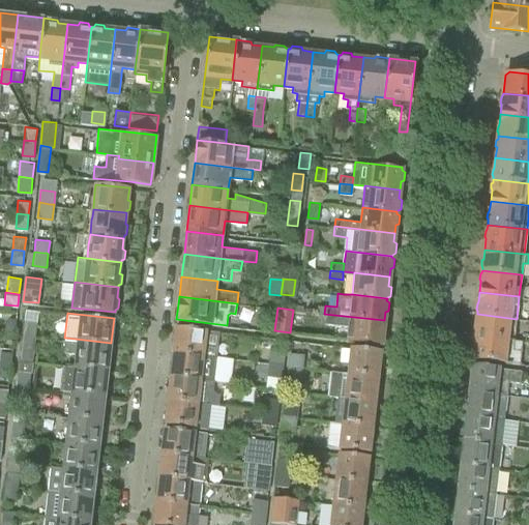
[(324,314),(323,322),(349,325),(347,339),(361,341),(381,343),(382,341),(385,340),(386,331),(383,329),(384,320),(324,314)]
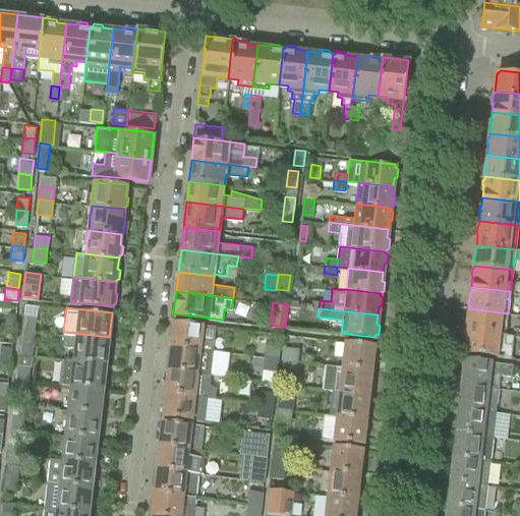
[(468,319),(466,330),(506,334),(508,313),(469,308),(469,309),(467,311),(467,317),(468,319)]
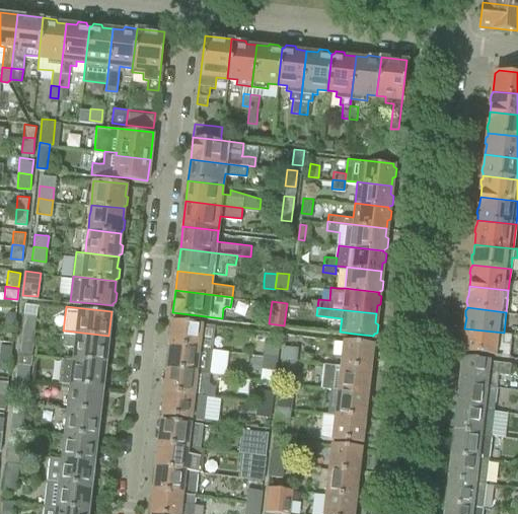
[(6,315),(5,319),(14,320),(16,310),(10,309),(6,315)]
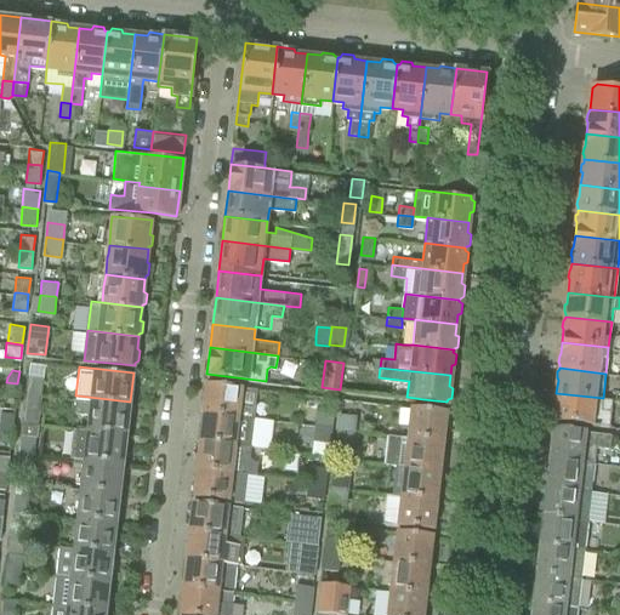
[(29,373),(27,389),(41,392),(44,375),(29,373)]
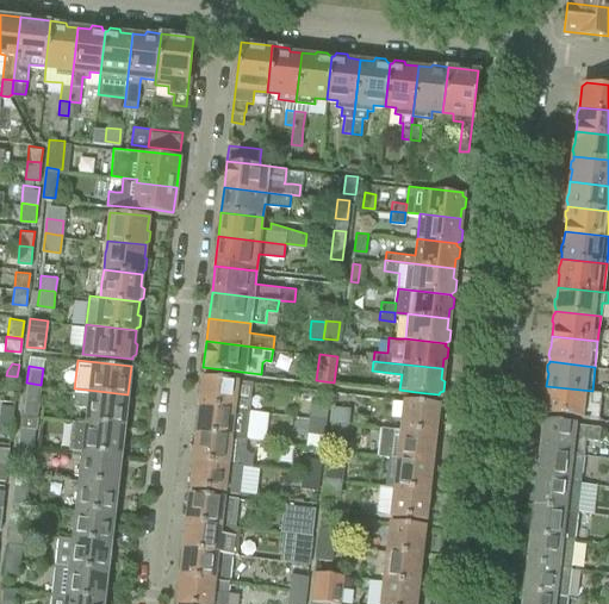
[(202,374),(199,404),(249,410),(253,380),(202,374)]
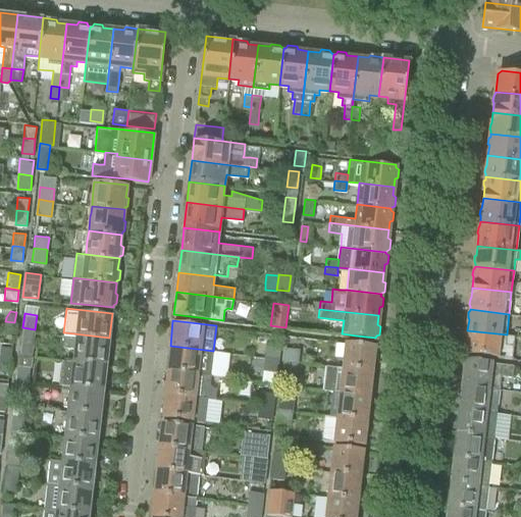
[(22,327),(20,343),(33,344),(35,329),(22,327)]
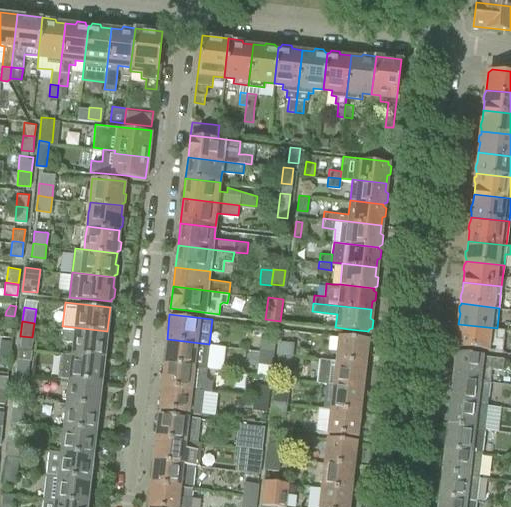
[(456,334),(455,340),(456,342),(456,345),(476,347),(494,349),(502,350),(504,338),(505,329),(497,328),(458,324),(457,332),(456,334)]
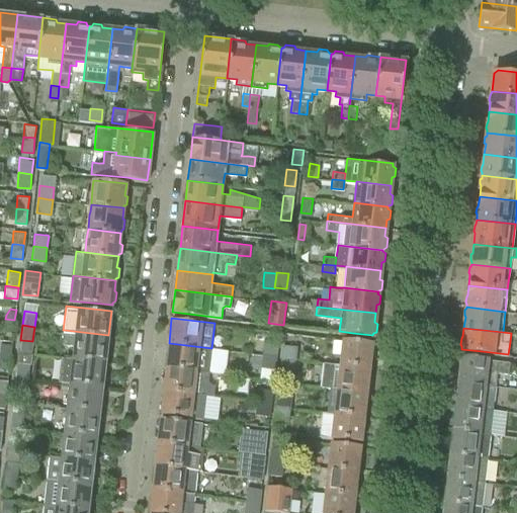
[(63,330),(62,342),(64,342),(75,344),(73,355),(105,359),(108,335),(65,330),(63,330)]
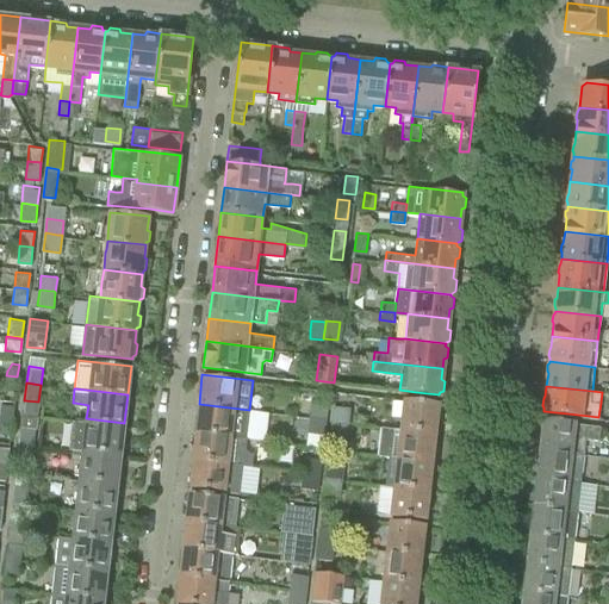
[(403,398),(399,429),(435,433),(439,402),(403,398)]
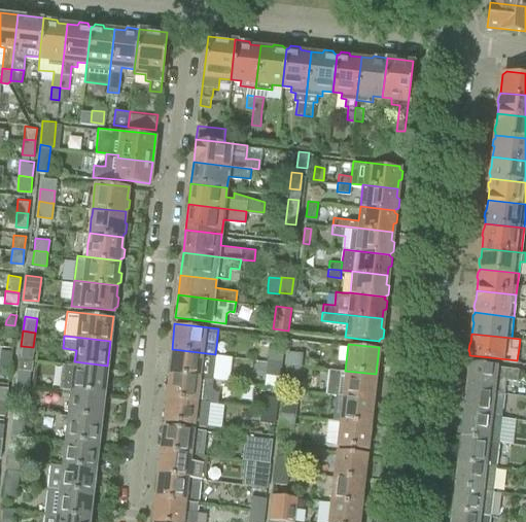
[(269,346),(268,360),(282,362),(284,348),(269,346)]
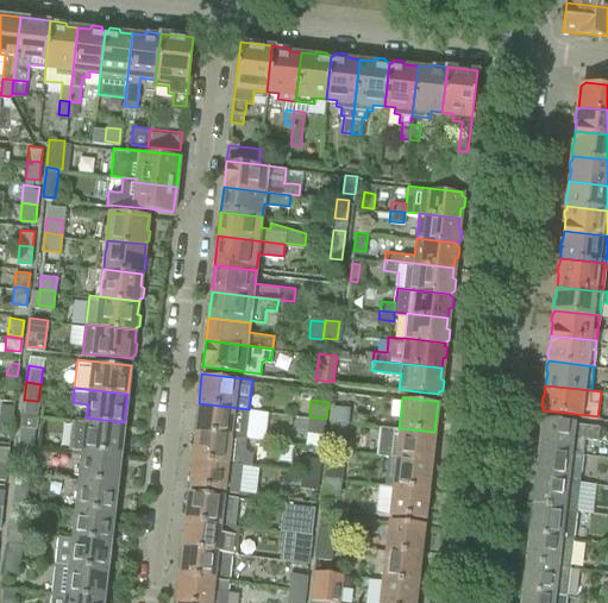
[(0,418),(12,420),(13,403),(0,401),(0,418)]
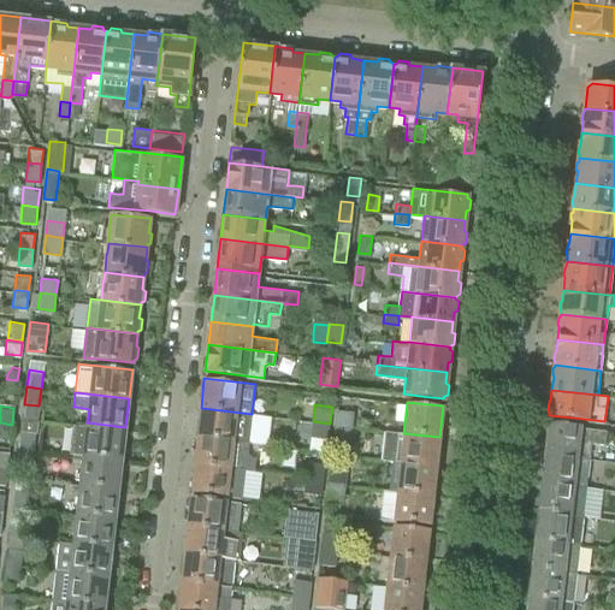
[(201,408),(197,436),(234,440),(248,442),(252,414),(201,408)]
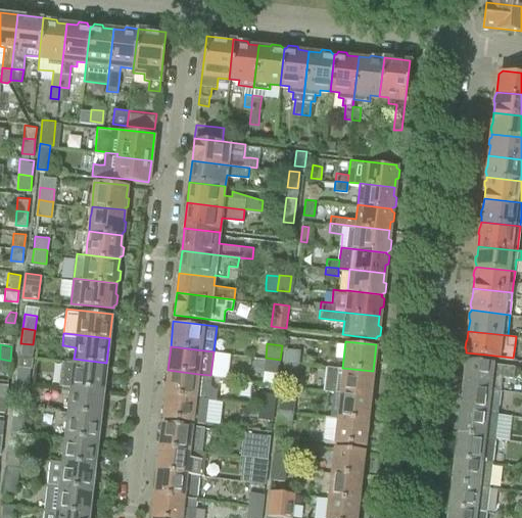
[(287,346),(285,360),(299,362),(300,347),(287,346)]
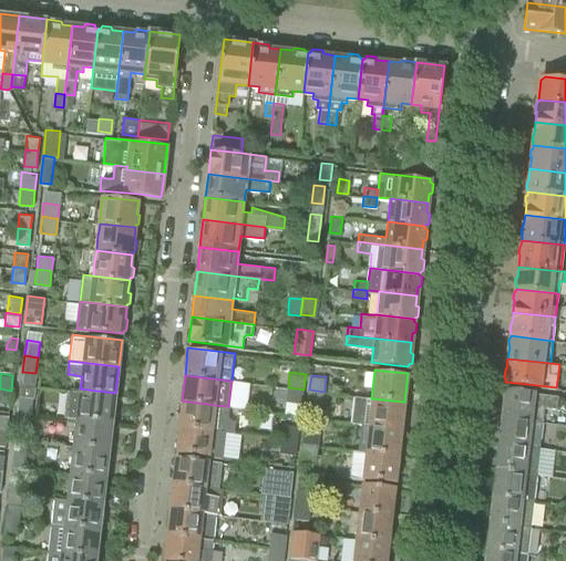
[(68,387),(65,415),(67,415),(75,416),(112,421),(115,393),(80,388),(71,387),(68,387)]
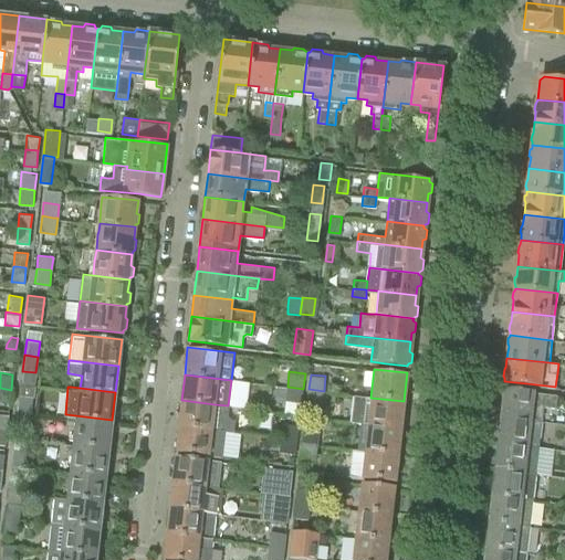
[(288,387),(285,401),(302,402),(303,389),(288,387)]
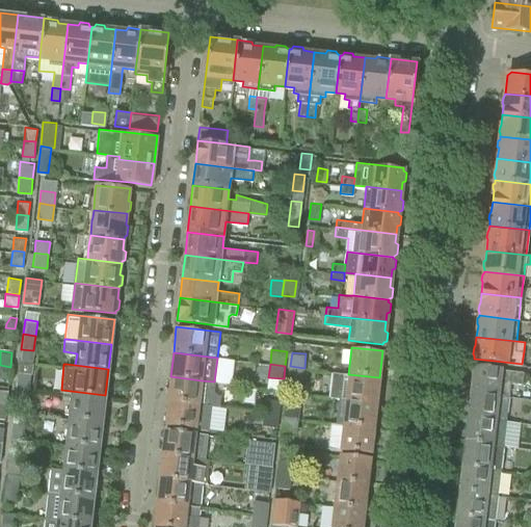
[(0,365),(0,366),(0,374),(1,376),(9,377),(10,367),(0,365)]
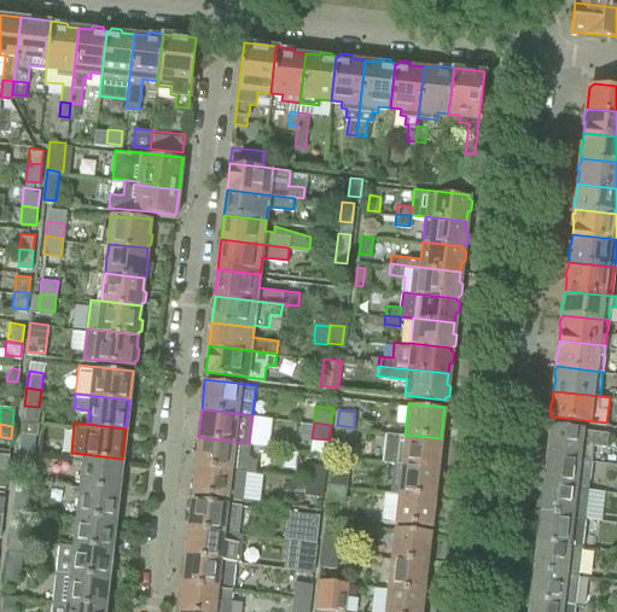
[(551,424),(547,454),(592,460),(593,443),(607,444),(609,431),(551,424)]
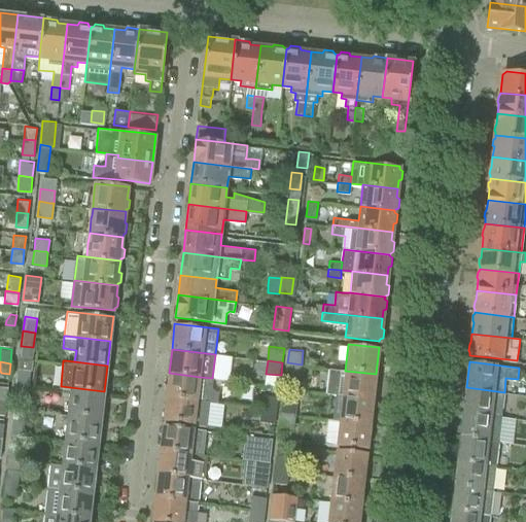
[(287,362),(286,376),(300,377),(302,364),(287,362)]
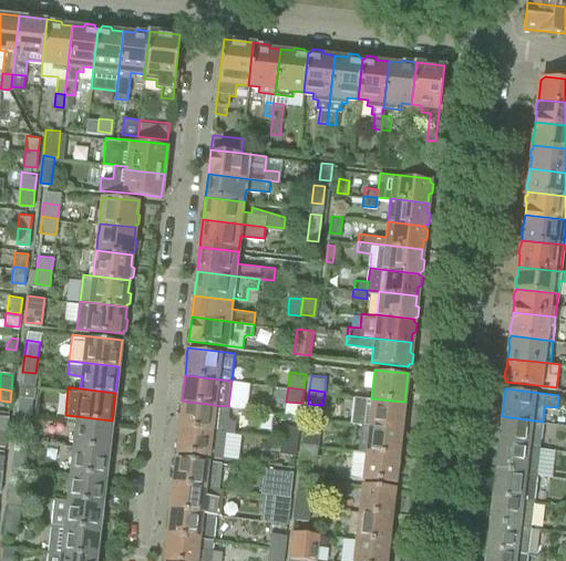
[(20,394),(19,409),(31,412),(33,396),(20,394)]
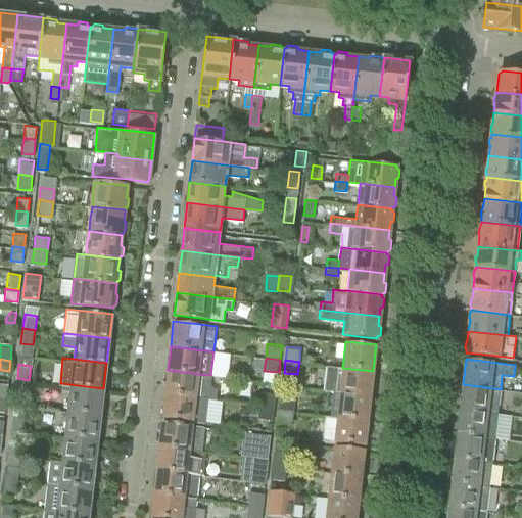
[(324,389),(340,391),(370,394),(373,371),(342,368),(327,366),(324,389)]
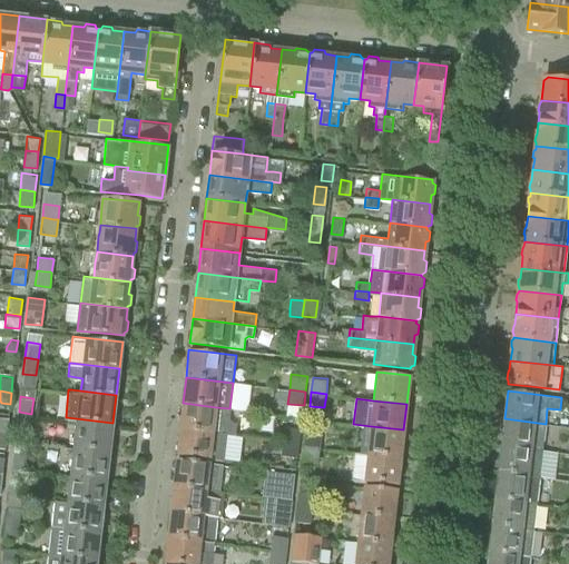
[(183,403),(179,428),(226,434),(235,435),(236,423),(233,422),(231,419),(229,417),(229,408),(216,407),(183,403)]
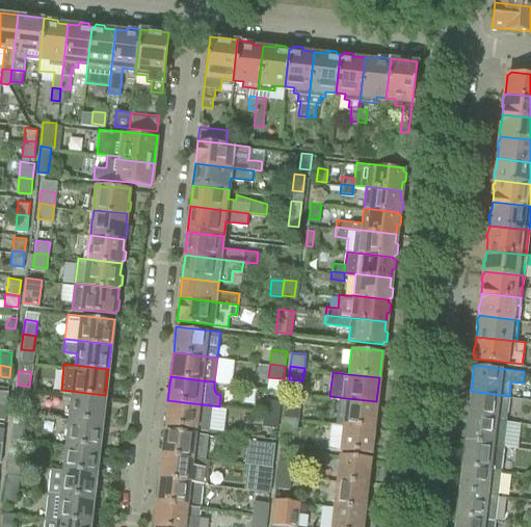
[(18,385),(16,401),(27,402),(29,387),(18,385)]
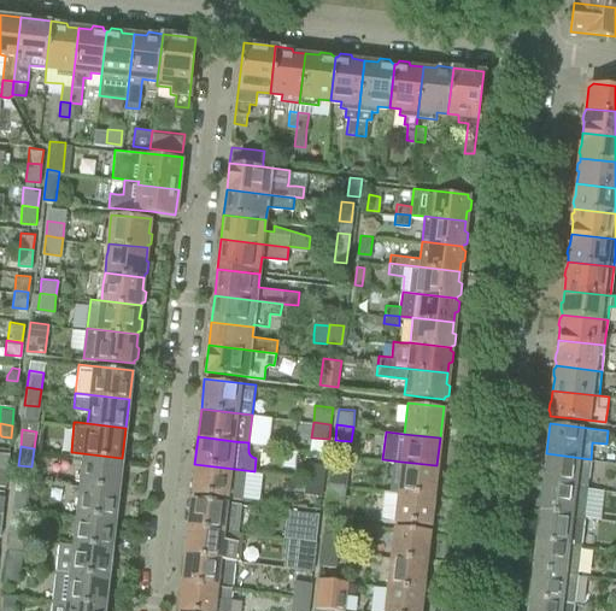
[(80,476),(78,482),(119,487),(122,458),(82,453),(81,463),(80,474),(80,476)]
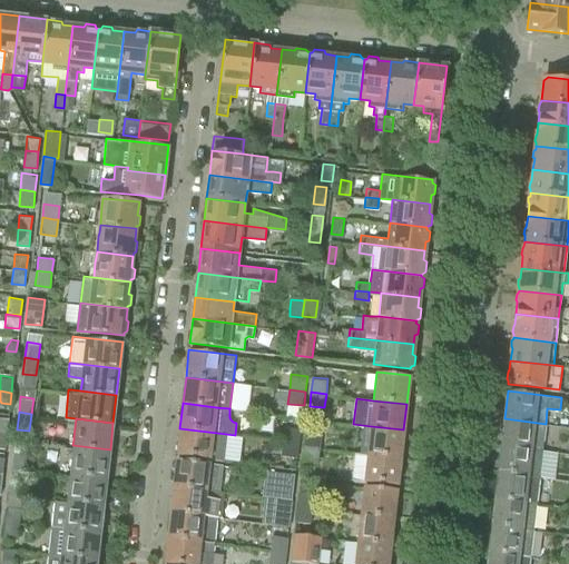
[(504,418),(501,444),(542,449),(546,424),(504,418)]
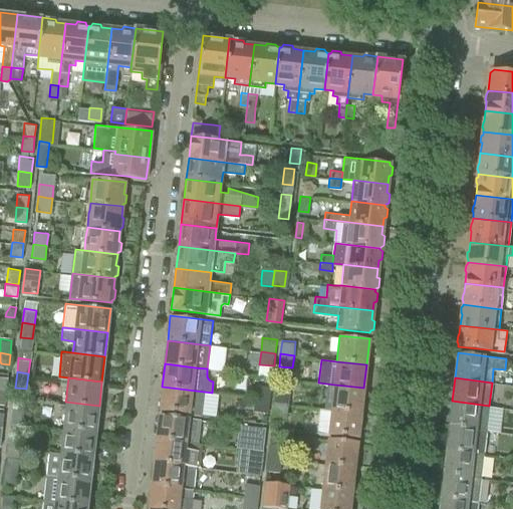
[(257,385),(256,398),(270,399),(271,387),(257,385)]
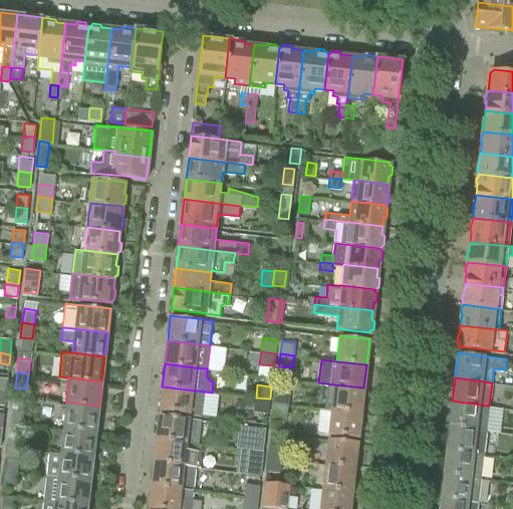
[(334,385),(331,409),(361,413),(363,388),(334,385)]
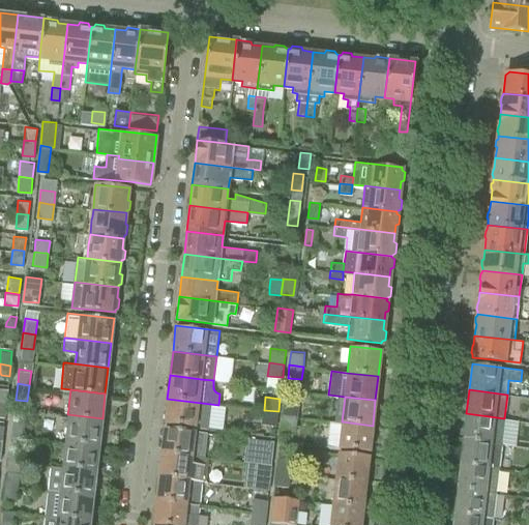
[(210,404),(167,399),(165,423),(207,428),(210,404)]
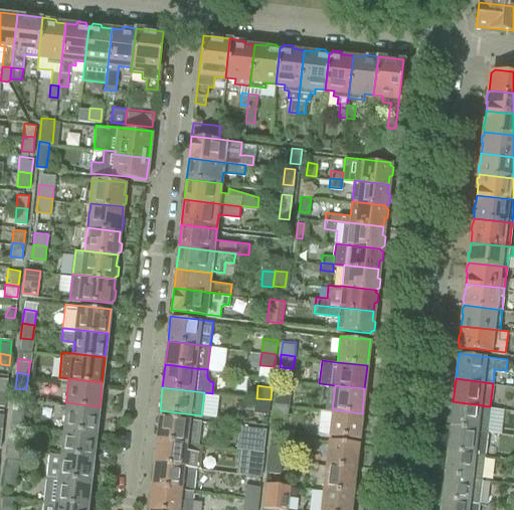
[(275,389),(274,402),(276,403),(278,403),(288,404),(290,391),(275,389)]
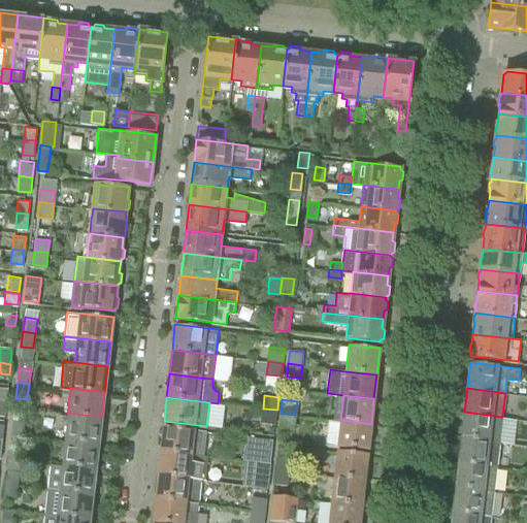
[(263,409),(261,421),(275,423),(277,410),(263,409)]
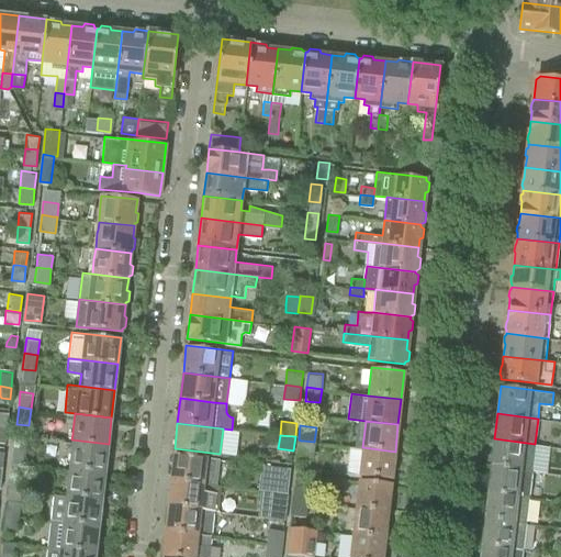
[(494,438),(491,465),(531,469),(535,444),(494,438)]
